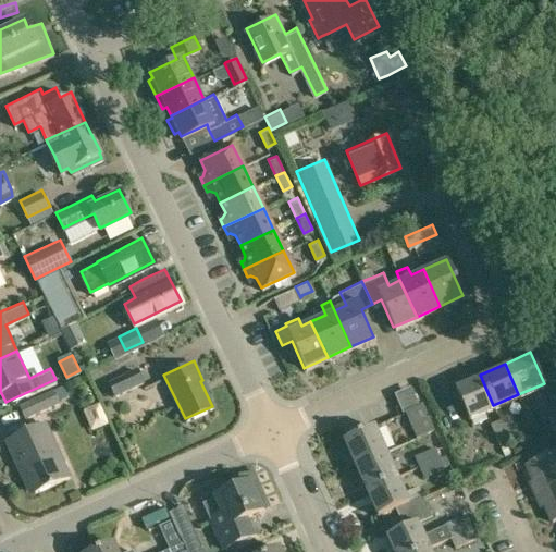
[(107,381),(113,395),(143,381),(136,366),(107,381)]
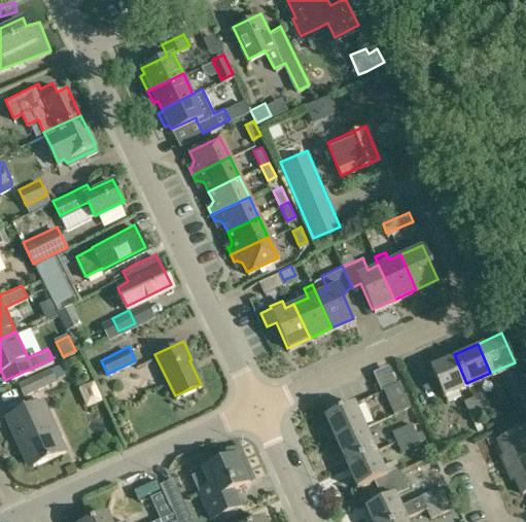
[(443,394),(466,383),(454,354),(429,364),(443,394)]
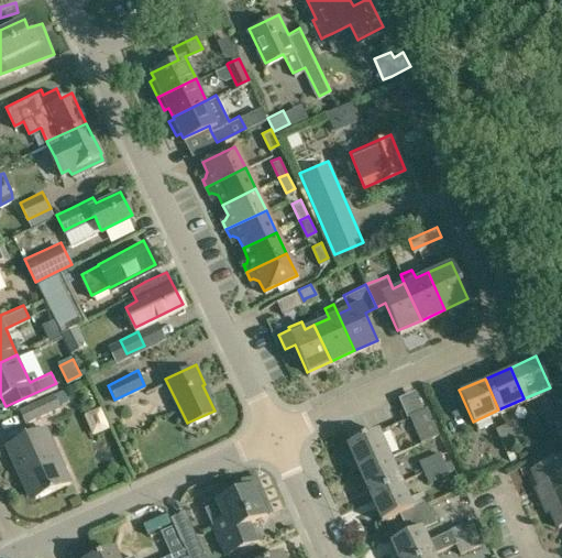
[(59,405),(58,403),(53,392),(19,407),(24,420),(59,405)]
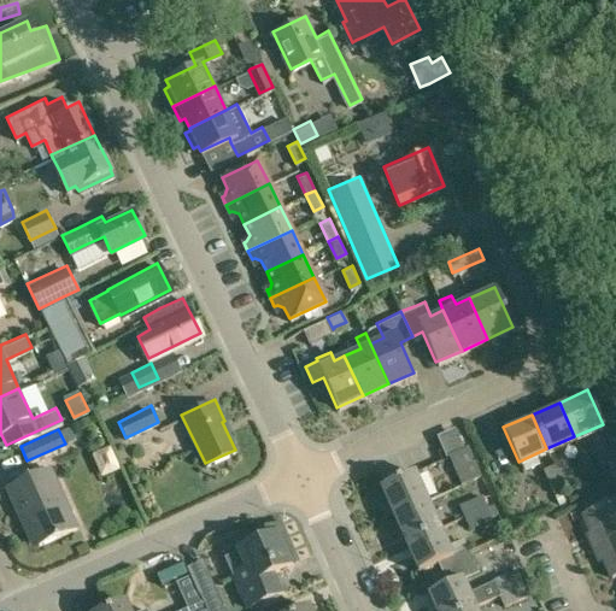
[(92,463),(109,457),(101,438),(86,444),(92,463)]
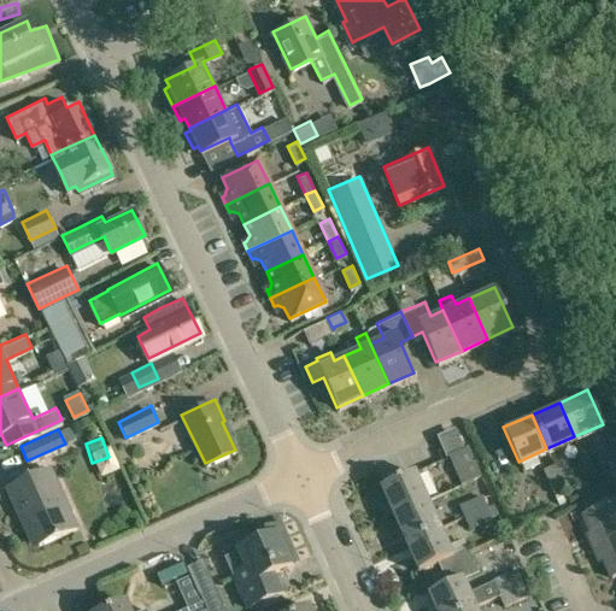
[(462,446),(449,452),(461,481),(480,473),(467,444),(462,446)]
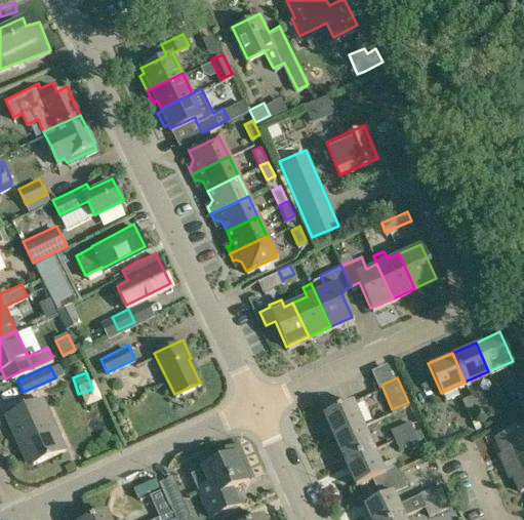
[(521,406),(523,404),(523,385),(523,382),(513,386),(521,406)]
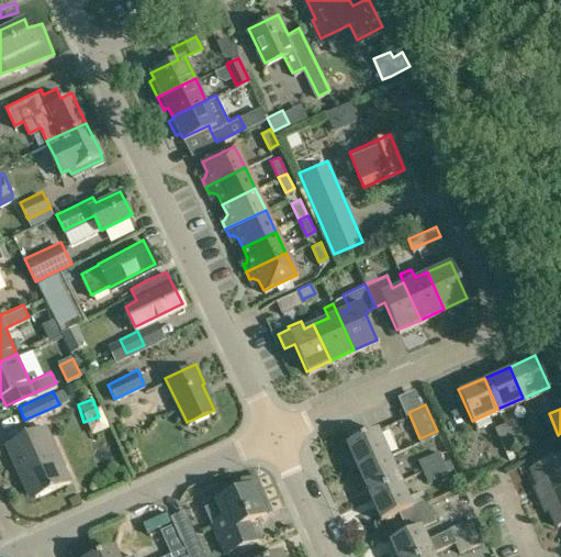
[(503,422),(512,443),(523,438),(514,418),(503,422)]
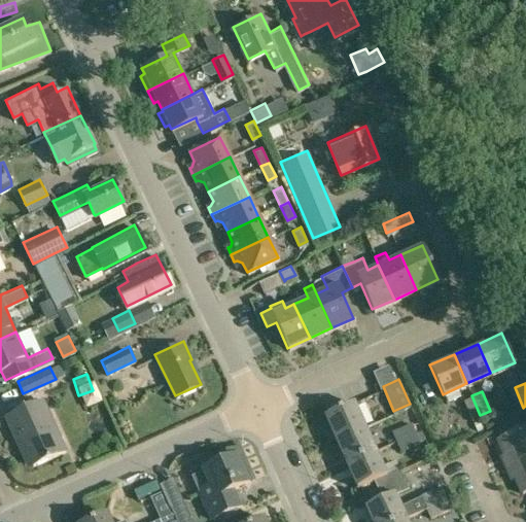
[(470,419),(480,415),(471,395),(462,399),(470,419)]
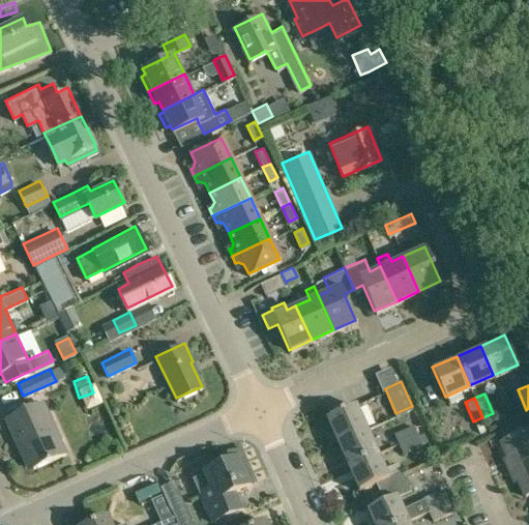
[(23,443),(32,466),(65,451),(42,400),(6,416),(19,444),(23,443)]
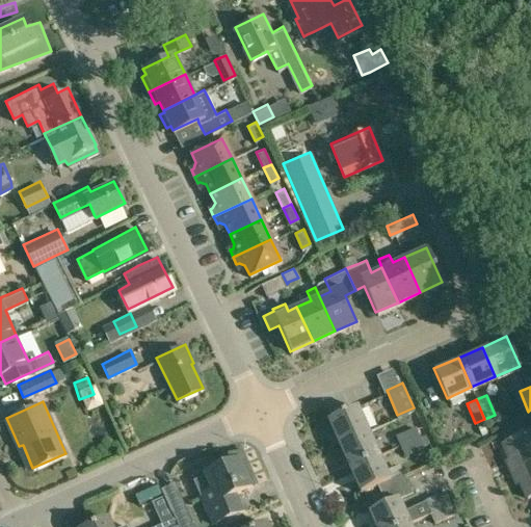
[(327,417),(338,441),(367,428),(356,403),(327,417)]
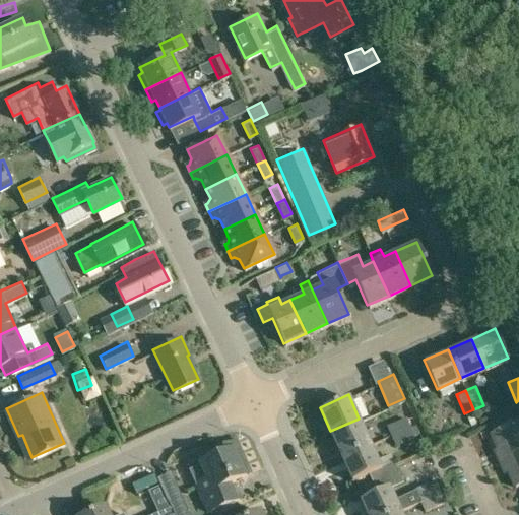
[(387,424),(390,433),(409,424),(405,415),(387,424)]
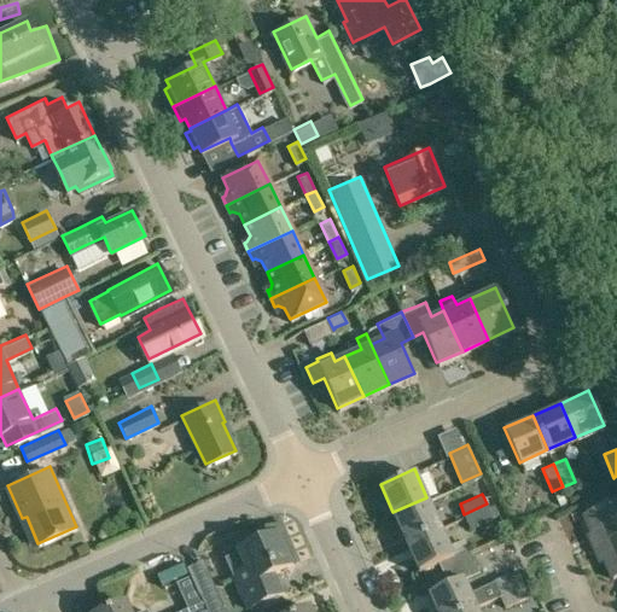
[(592,545),(616,532),(616,495),(582,511),(592,532),(588,535),(592,545)]
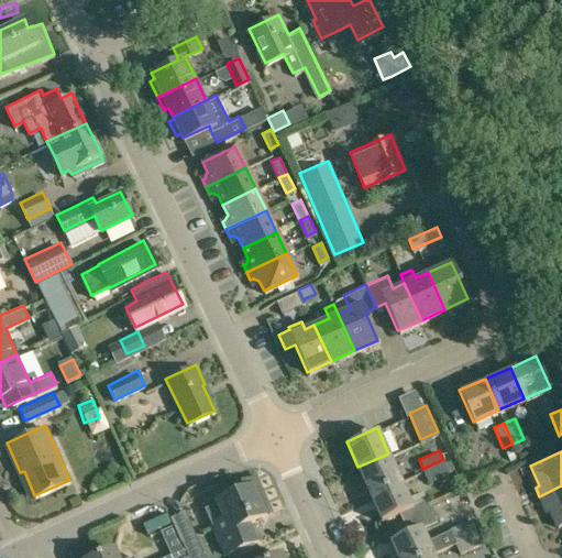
[(388,453),(357,467),(370,493),(400,479),(388,453)]
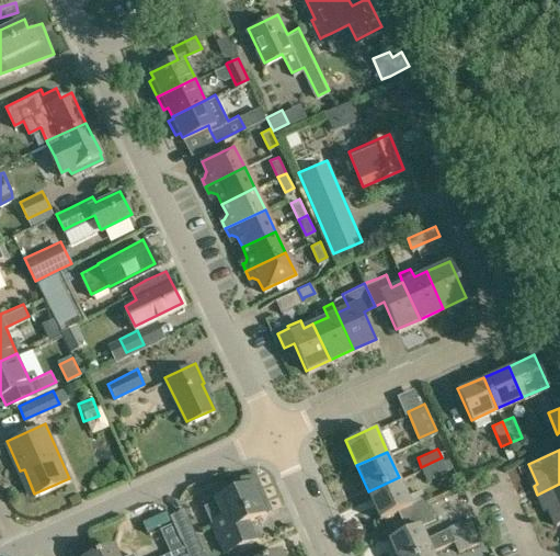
[(442,457),(421,467),(425,477),(446,468),(442,457)]
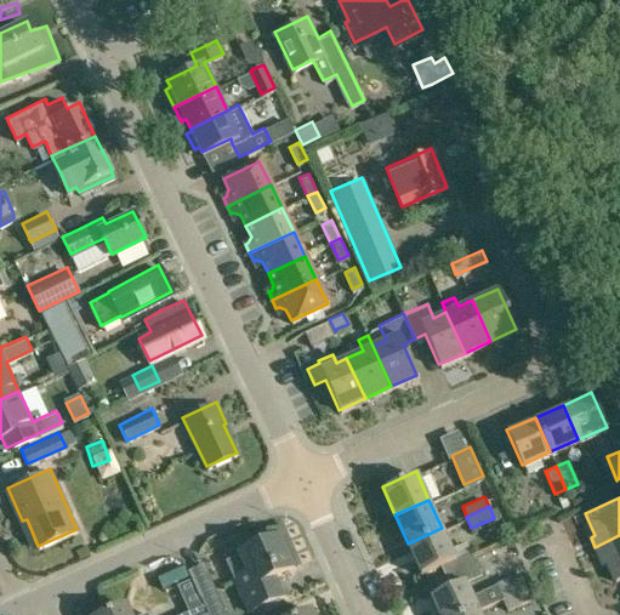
[(283,524),(249,540),(251,546),(227,557),(249,607),(279,593),(272,575),(291,565),(291,564),(299,561),(283,524)]
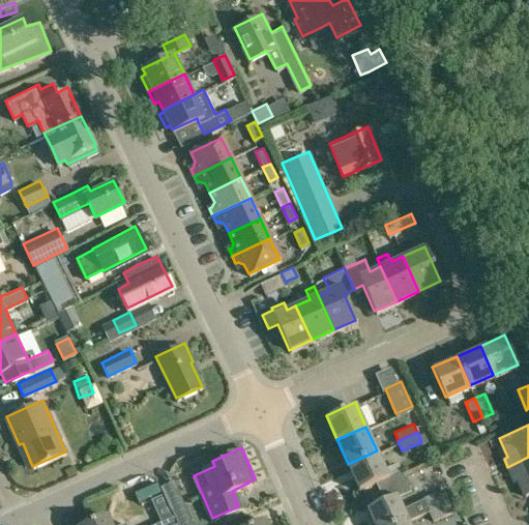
[(375,480),(387,474),(377,450),(348,464),(358,488),(375,480)]
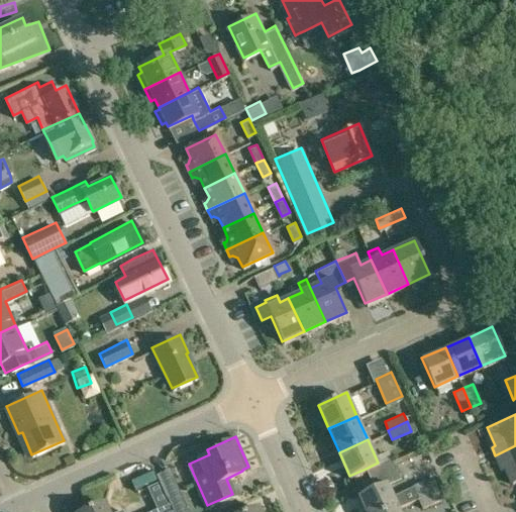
[(515,445),(495,455),(499,464),(503,462),(512,481),(515,479),(515,445)]
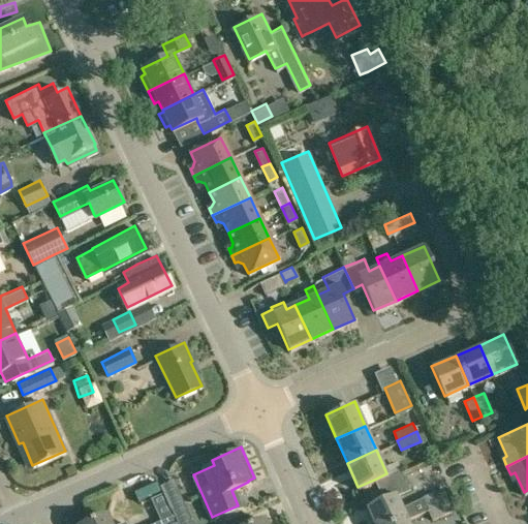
[(399,468),(386,473),(374,480),(382,498),(366,505),(374,523),(390,523),(406,517),(426,509),(421,497),(401,505),(396,494),(408,489),(399,468)]
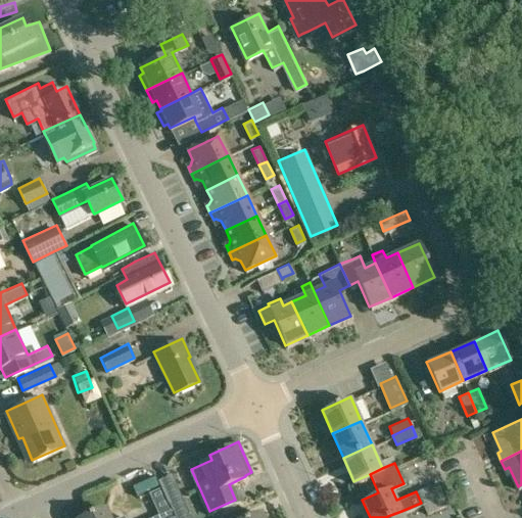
[(423,502),(442,492),(436,480),(417,489),(423,502)]
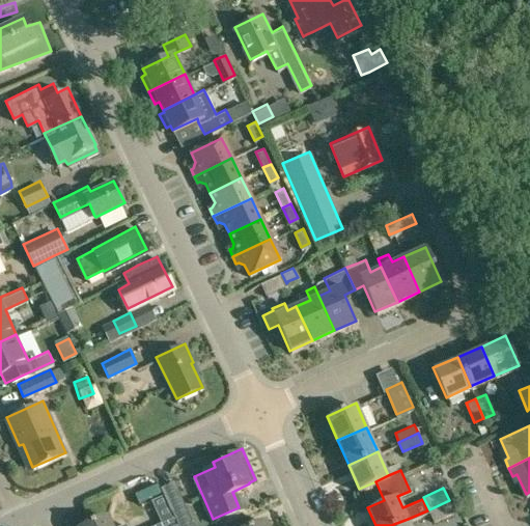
[(450,503),(449,500),(429,509),(434,519),(453,510),(450,503)]
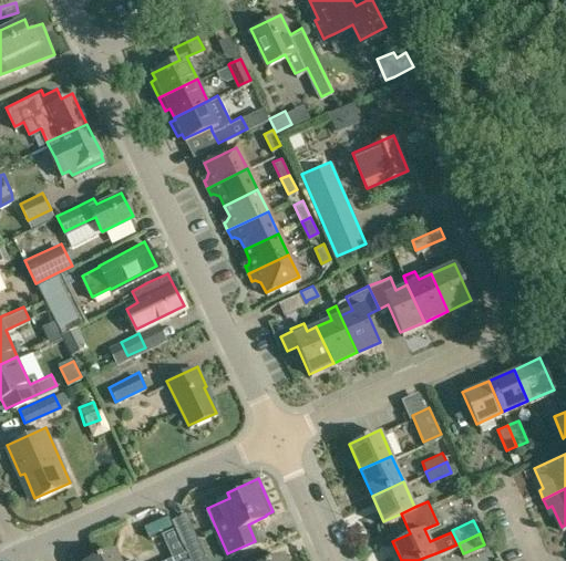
[(207,560),(196,537),(182,542),(185,549),(189,560),(207,560)]
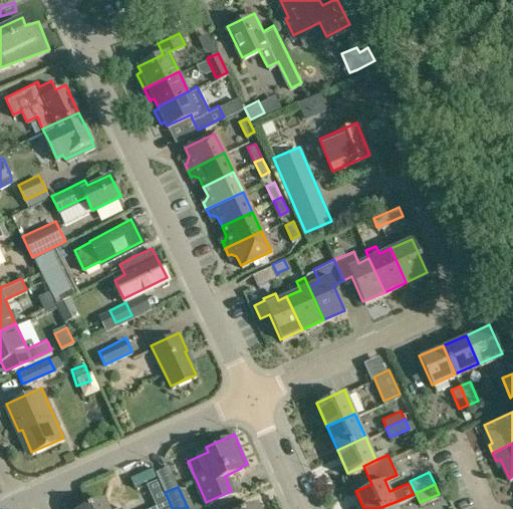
[(156,503),(141,508),(172,508),(164,492),(153,497),(156,503)]
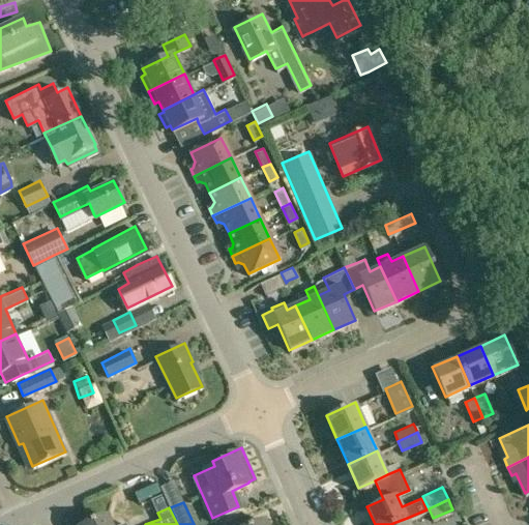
[(125,524),(123,521),(114,524),(113,524),(109,515),(85,524),(125,524)]
